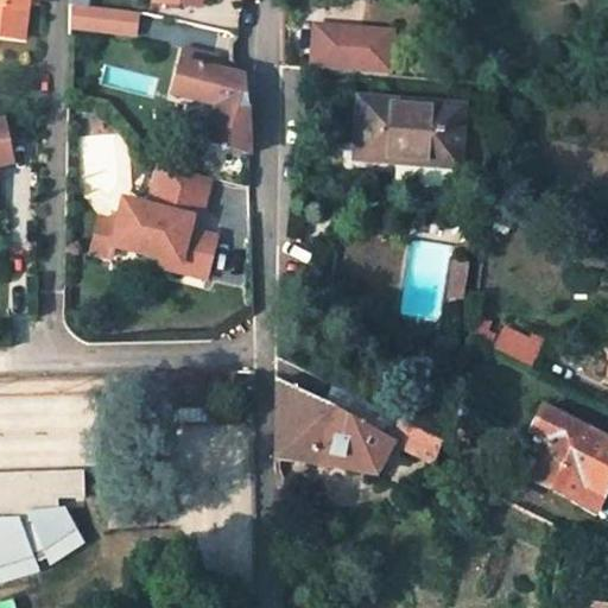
[(0,0),(0,33),(24,37),(27,0),(0,0)]
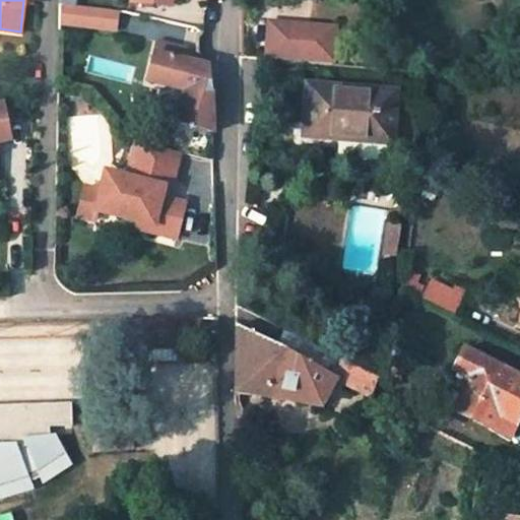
[(74,6),(62,4),(61,23),(109,28),(111,10),(74,6)]
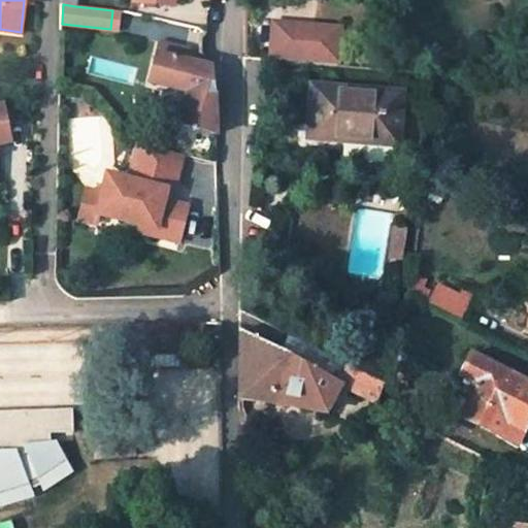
[(337,29),(270,25),(267,61),(334,65),(337,29)]
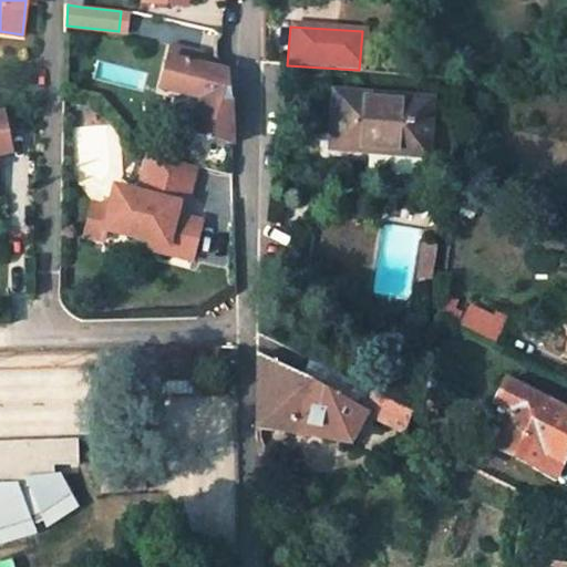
[(225,70),(204,64),(206,57),(203,52),(173,44),(161,86),(200,98),(230,106),(225,70)]
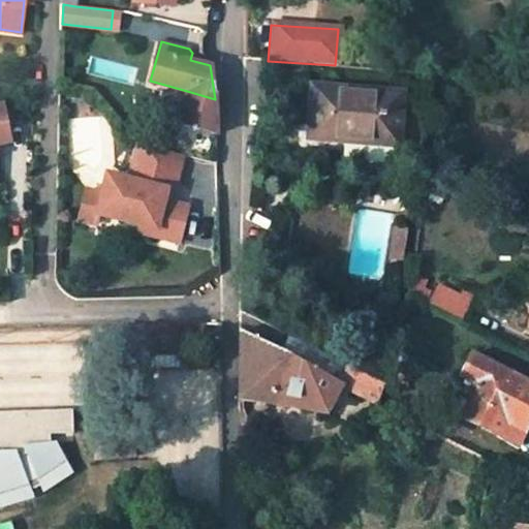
[(205,56),(192,53),(190,60),(210,65),(205,56)]
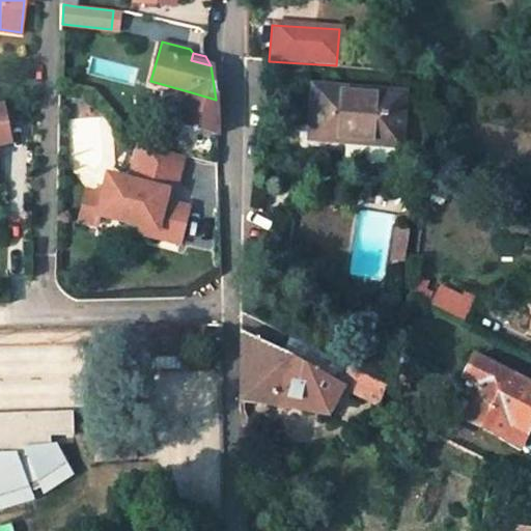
[(315,85),(311,138),(401,145),(406,92),(315,85)]
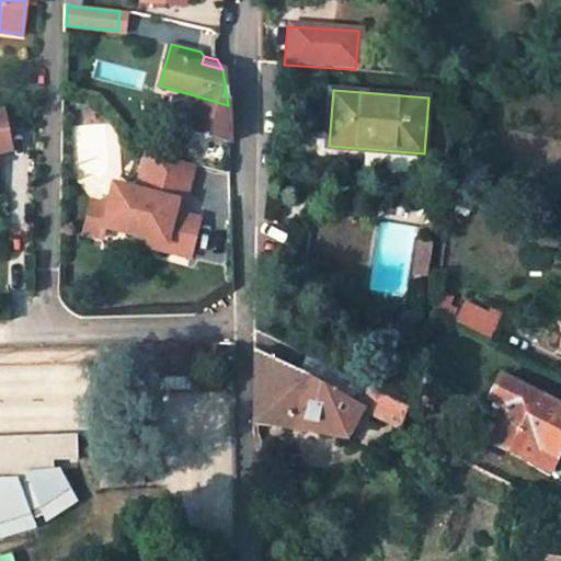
[(228,105),(198,96),(189,130),(229,142),(228,105)]
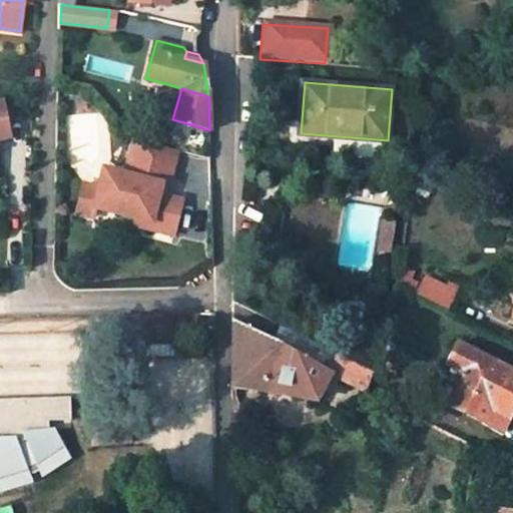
[(0,136),(10,135),(3,99),(0,99),(0,136)]
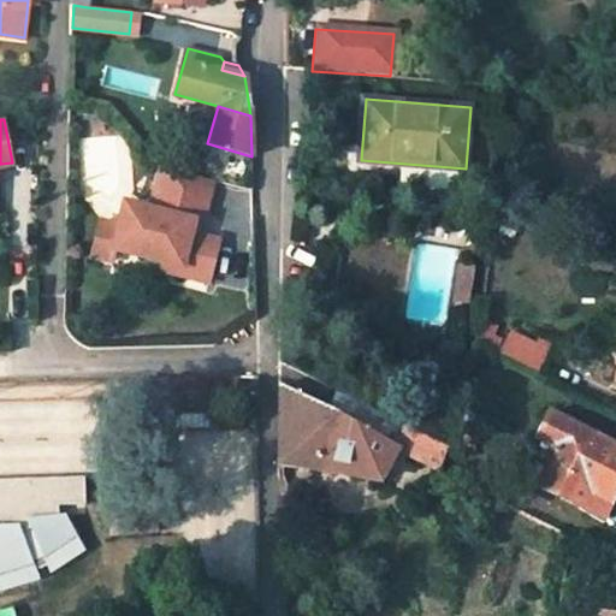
[(116,256),(123,258),(163,265),(161,273),(213,283),(221,241),(195,236),(197,224),(205,225),(214,182),(161,171),(153,213),(125,208),(120,231),(116,256)]
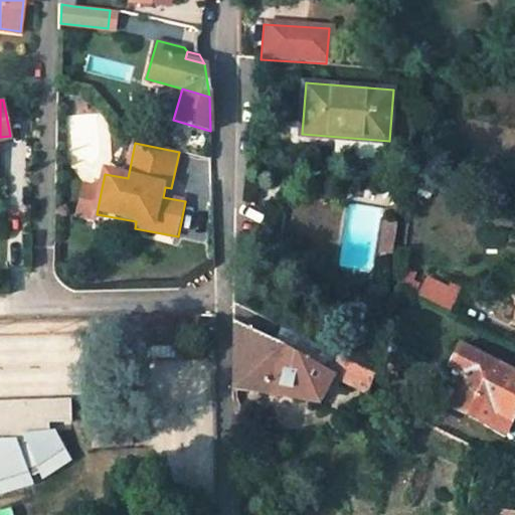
[(101,193),(87,190),(80,220),(96,223),(97,214),(101,193)]
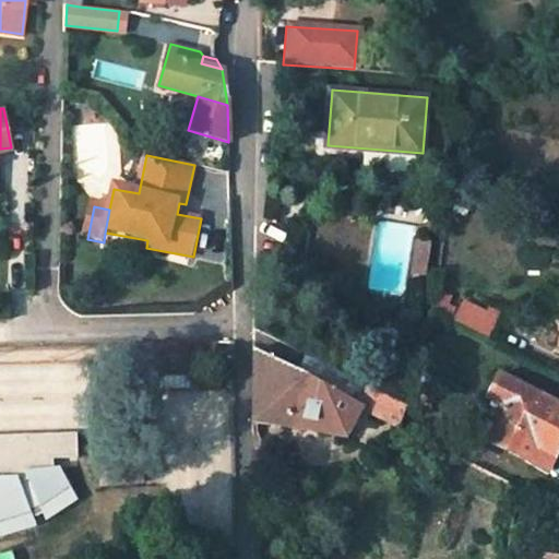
[(418,242),(416,257),(429,258),(430,245),(418,242)]
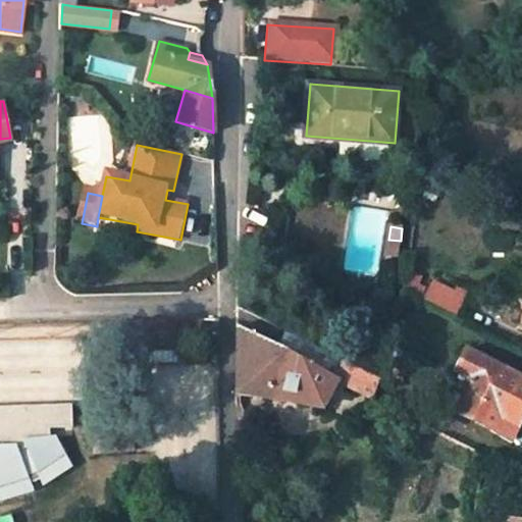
[(388,240),(385,254),(398,257),(401,241),(388,240)]
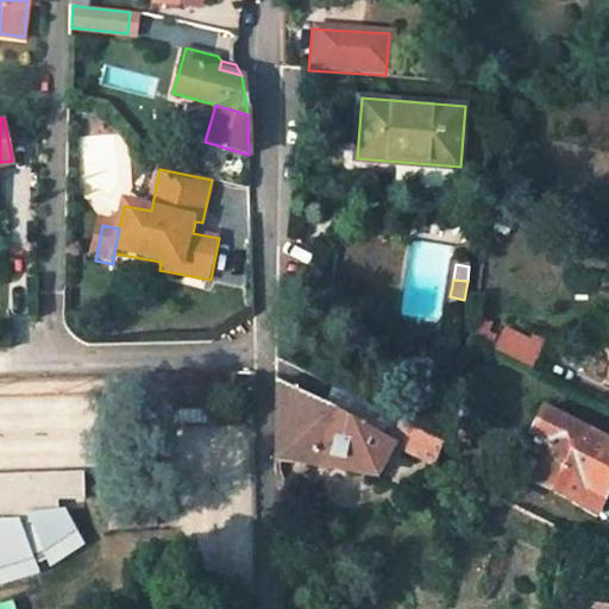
[(533,370),(546,343),(533,336),(529,341),(503,328),(501,336),(495,347),(494,350),(533,370)]
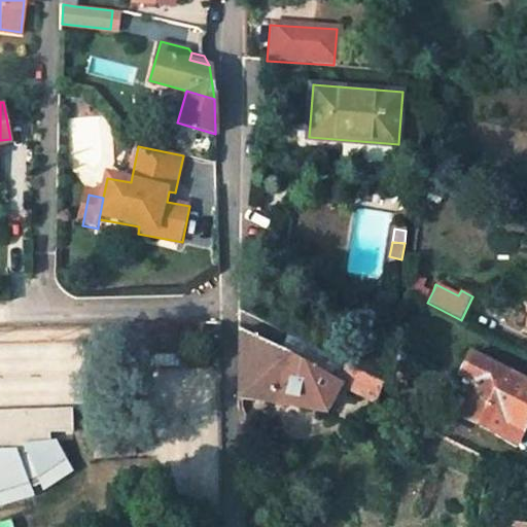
[(433,290),(428,288),(424,297),(428,301),(433,290)]
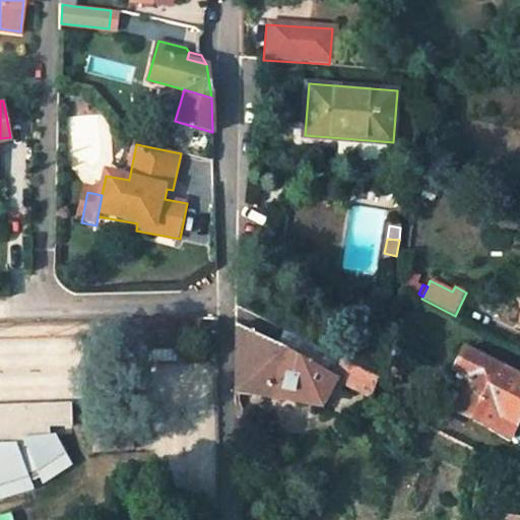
[(268,396),(320,406),(337,376),(372,395),(380,378),(287,330),(279,346),(239,325),(238,393),(268,396)]
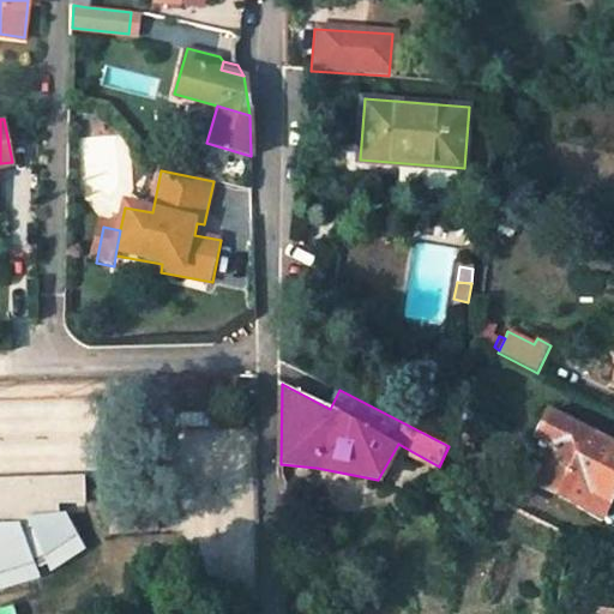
[(416,401),(410,414),(422,419),(428,405),(416,401)]
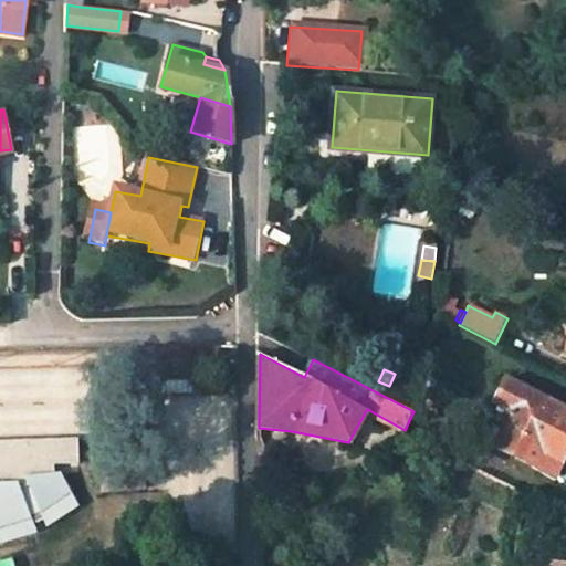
[(565,456),(565,411),(507,380),(494,404),(511,411),(501,429),(492,446),(536,469),(544,453),(563,463),(565,456)]
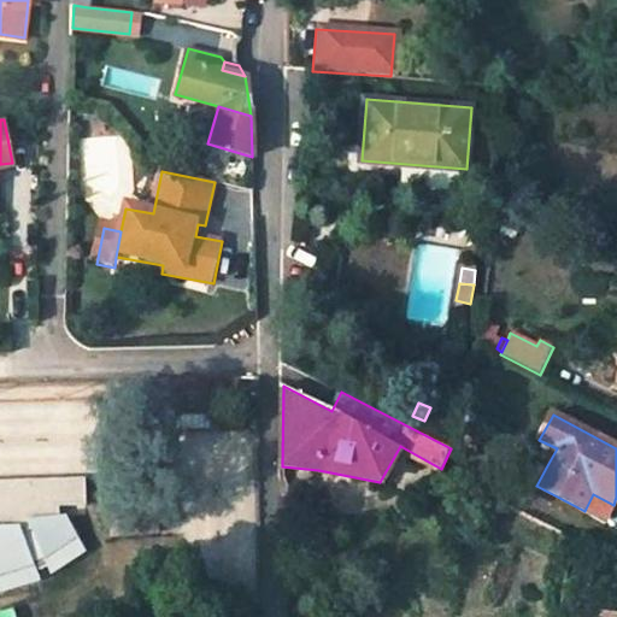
[(530,459),(546,468),(557,448),(539,440),(530,459)]
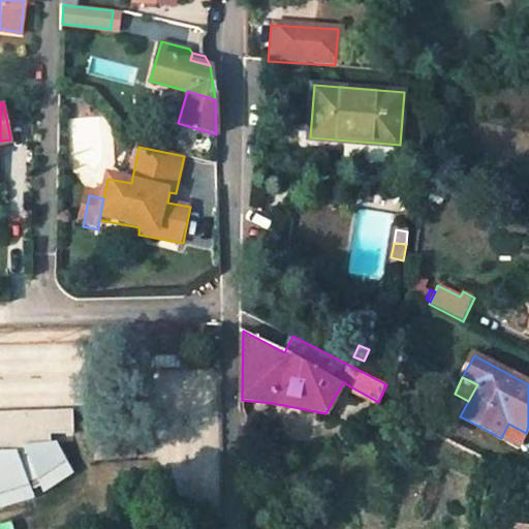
[(0,411),(0,508),(35,499),(75,473),(59,442),(74,441),(73,409),(0,411)]
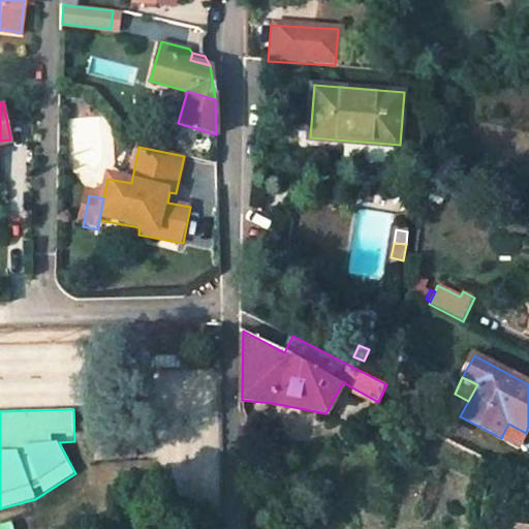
[(519,447),(526,433),(508,424),(501,438),(519,447)]
